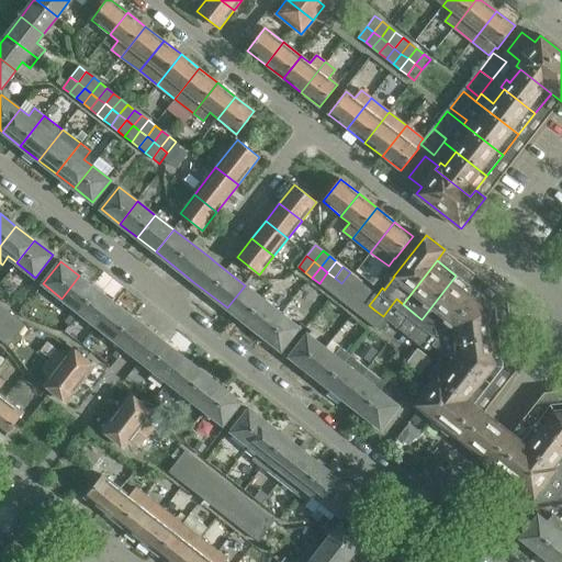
[(326,289),(335,278),(327,272),(319,283),(326,289)]
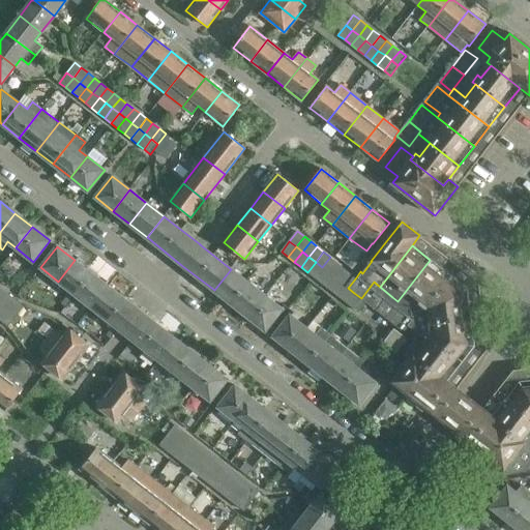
[(328,272),(336,262),(330,257),(322,267),(328,272)]
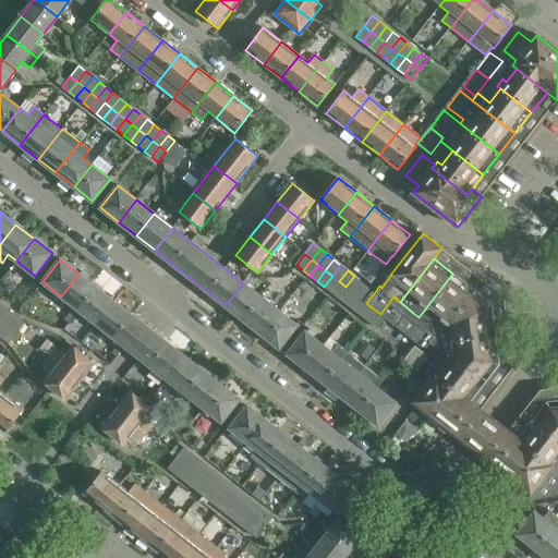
[(79,310),(96,288),(79,274),(61,296),(79,310)]
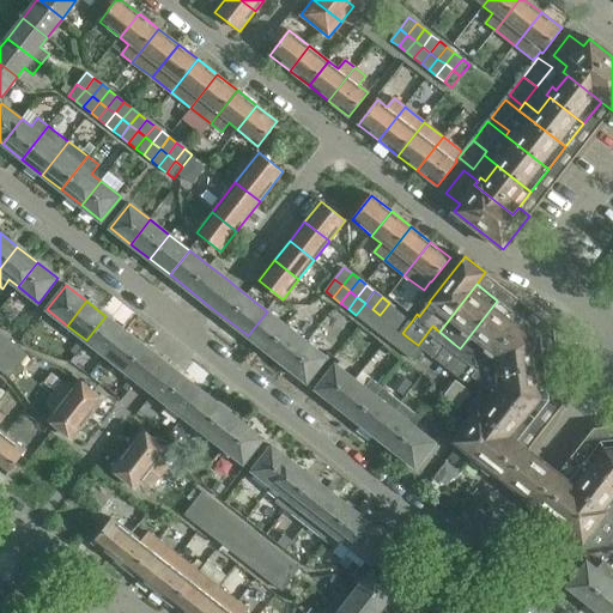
[(490,356),(519,317),(497,301),(460,349),(469,356),(459,370),(473,382),(478,377),(485,368),(481,364),(489,356),(490,356)]
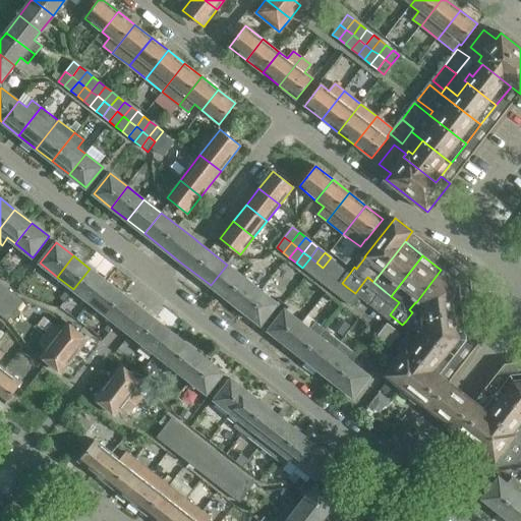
[(308,273),(316,263),(310,257),(302,268),(308,273)]
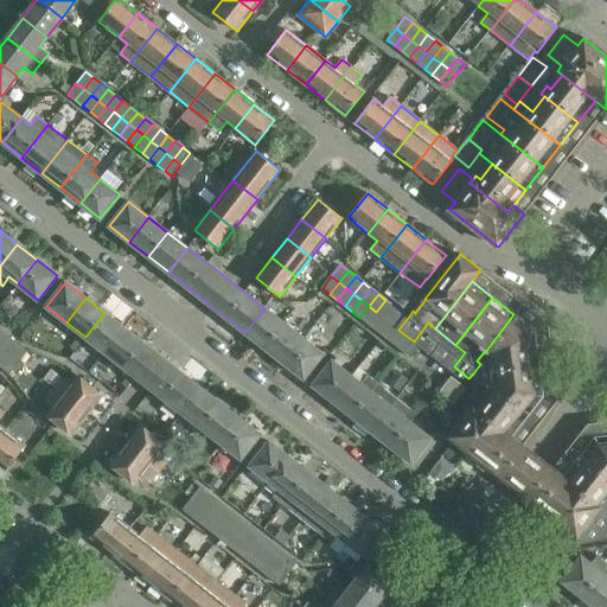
[(384,318),(393,306),(385,300),(376,312),(384,318)]
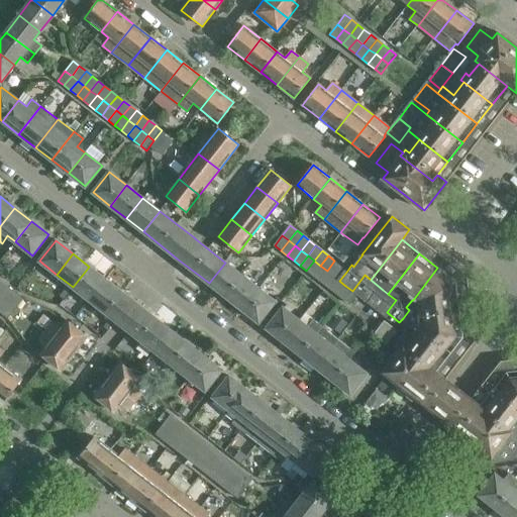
[(312,276),(320,266),(314,261),(306,271),(312,276)]
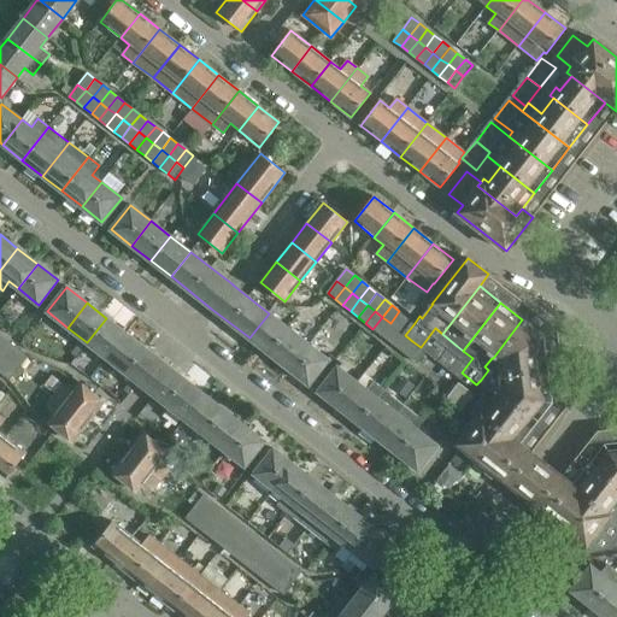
[(398,329),(407,317),(399,311),(391,323),(398,329)]
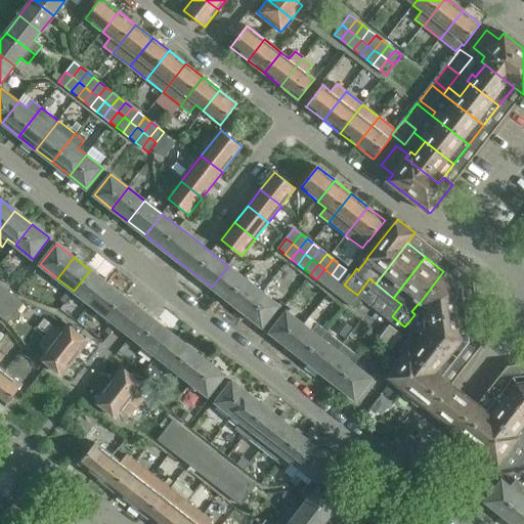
[(228,300),(245,278),(228,266),(212,287),(228,300)]
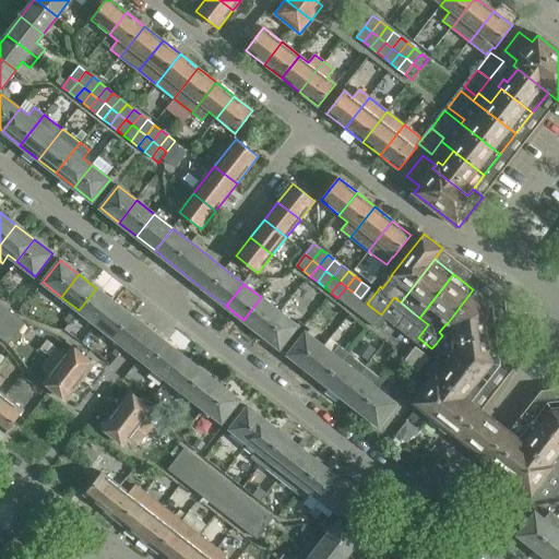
[(345,304),(354,293),(346,287),(337,298),(345,304)]
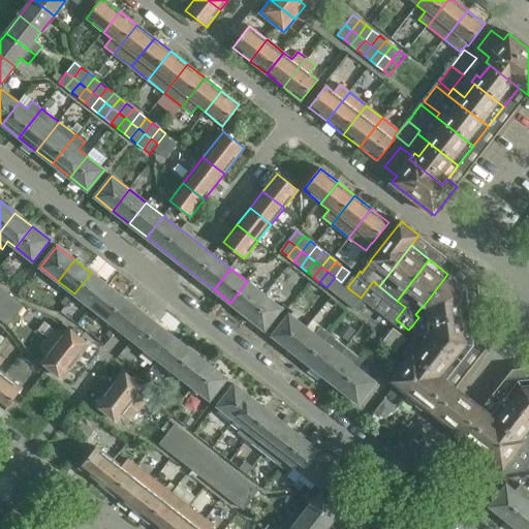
[(347,287),(355,277),(349,272),(341,282),(347,287)]
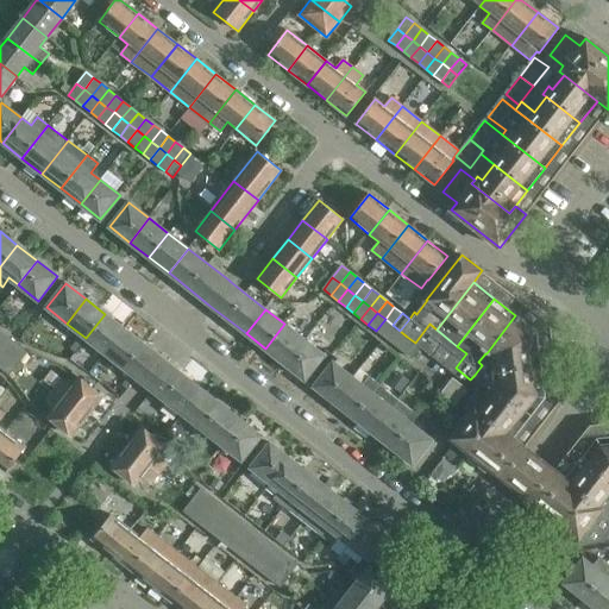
[(106,353),(125,330),(105,314),(86,338),(106,353)]
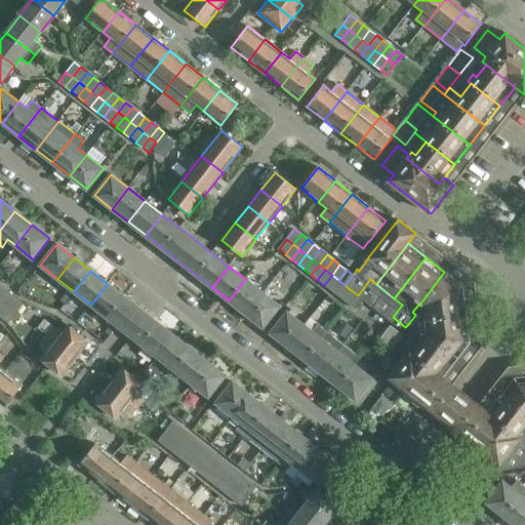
[(470,342),(462,286),(444,272),(419,305),(418,305),(412,312),(415,315),(409,323),(418,330),(423,334),(425,334),(456,360),(470,342)]
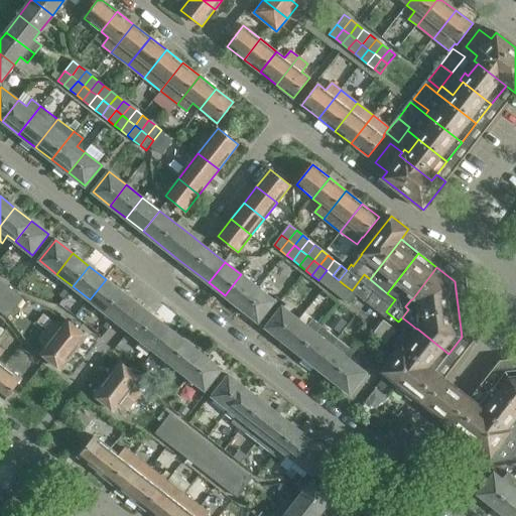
[(325,285),(333,275),(327,270),(318,280),(325,285)]
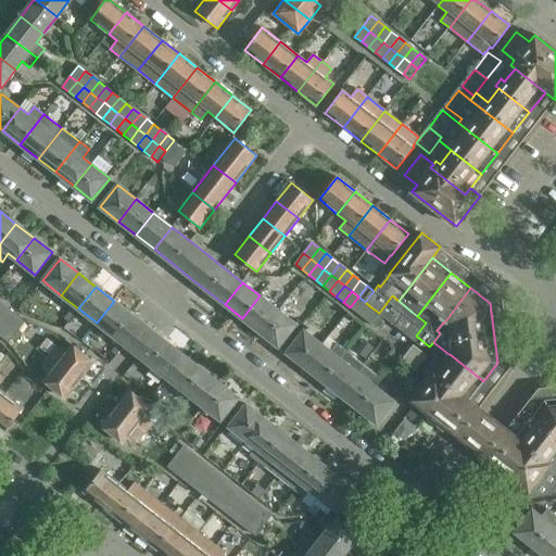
[(260,332),(277,310),(260,295),(242,318),(260,332)]
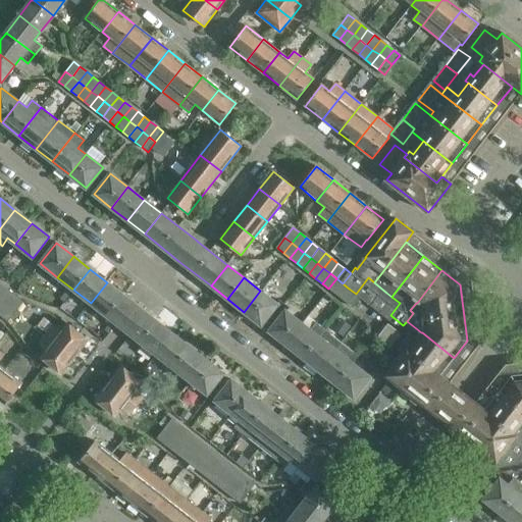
[(368,303),(380,288),(374,282),(368,277),(356,294),(362,298),(368,303)]
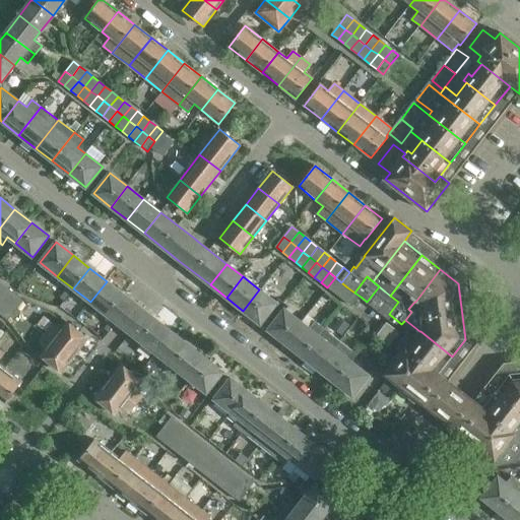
[(333,293),(341,282),(335,277),(327,287),(333,293)]
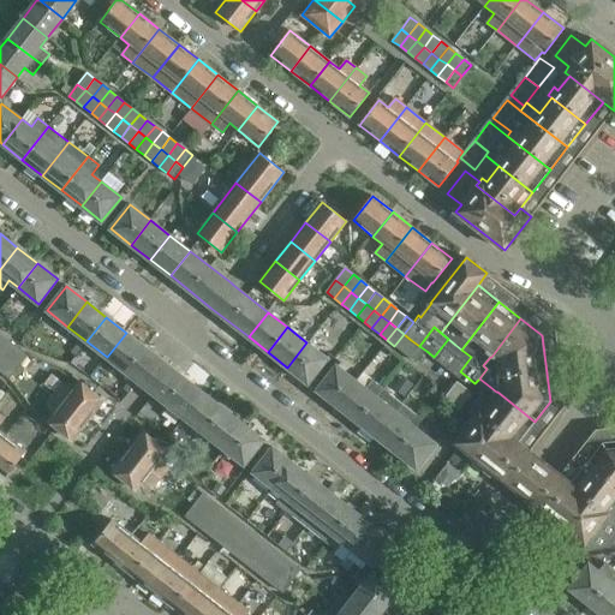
[(165,363),(157,357),(126,333),(107,357),(144,387),(185,418),(204,394),(165,363)]
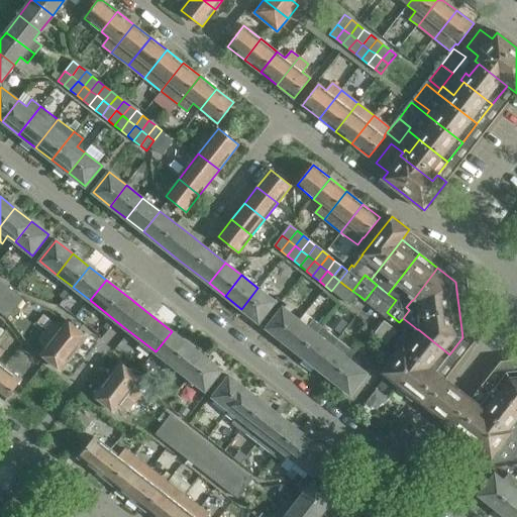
[(338,296),(345,286),(339,281),(331,291),(338,296)]
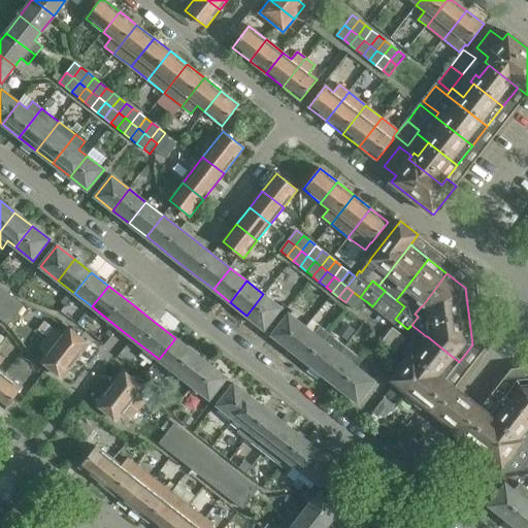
[(0,302),(3,305),(11,296),(5,291),(0,296),(0,302)]
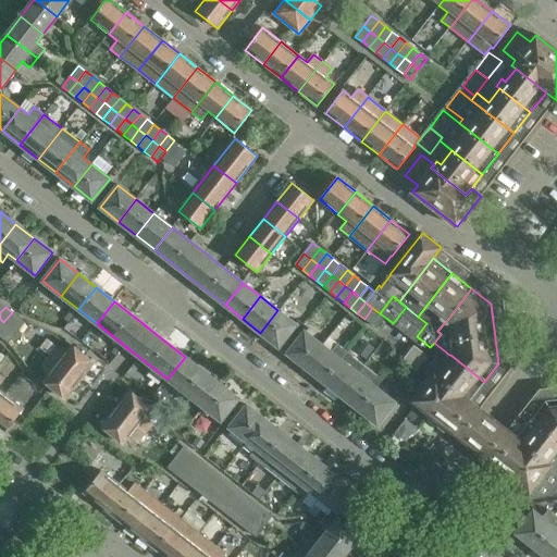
[(371,323),(380,313),(372,308),(364,319),(371,323)]
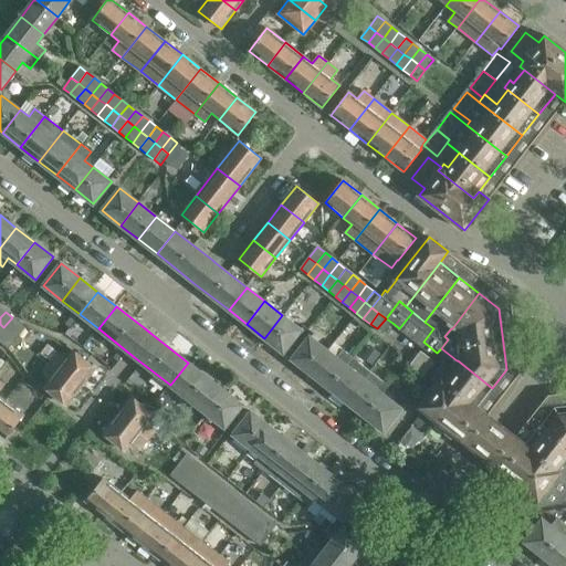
[(283,353),(301,329),(282,315),(264,338),(283,353)]
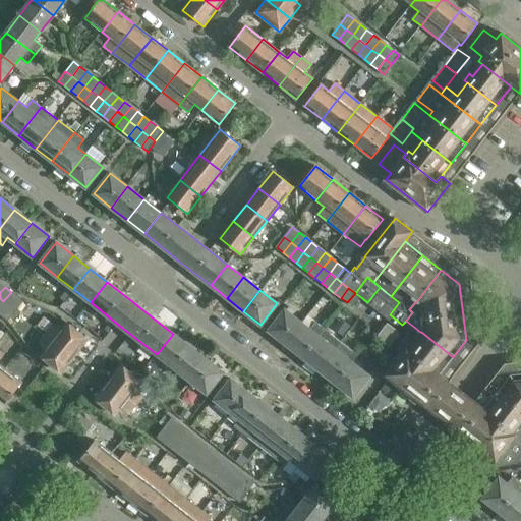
[(9,306),(17,297),(11,292),(3,301),(9,306)]
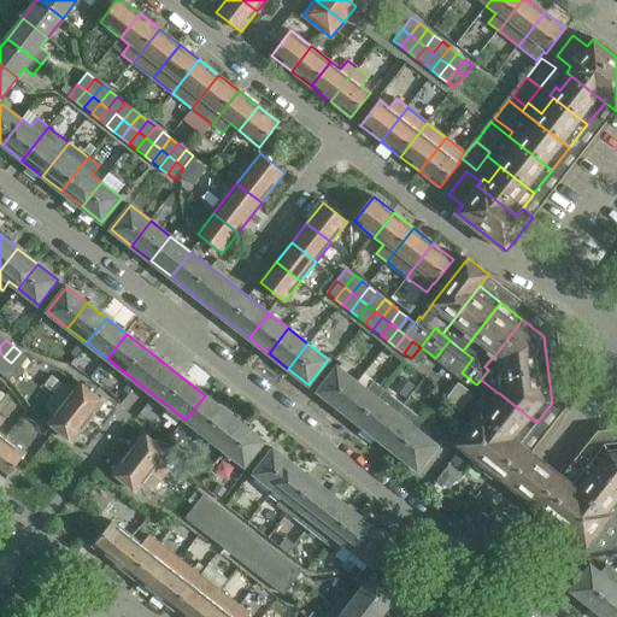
[(462,372),(472,358),(463,351),(457,346),(446,360),(462,372)]
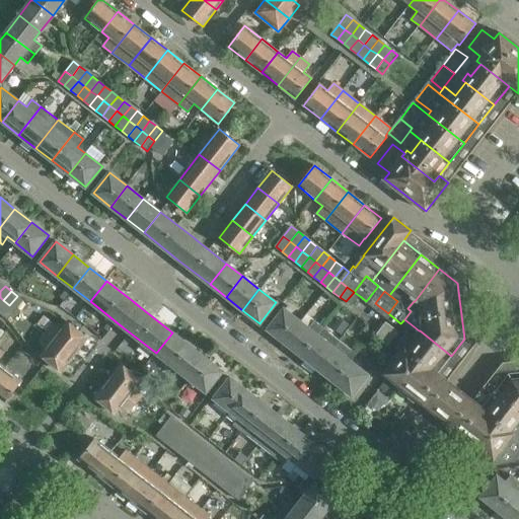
[(352,306),(360,296),(354,292),(346,301),(352,306)]
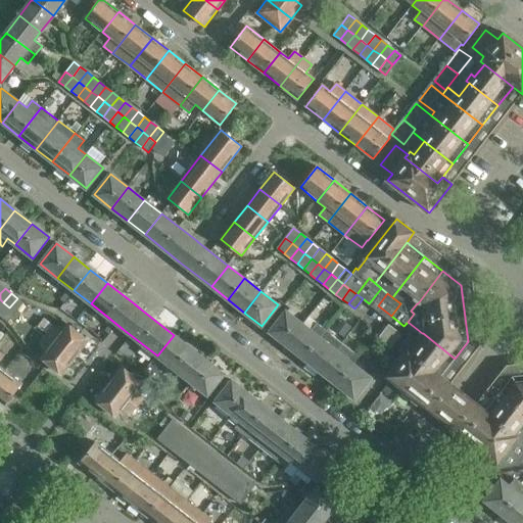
[(16,313),(24,302),(17,298),(9,307),(16,313)]
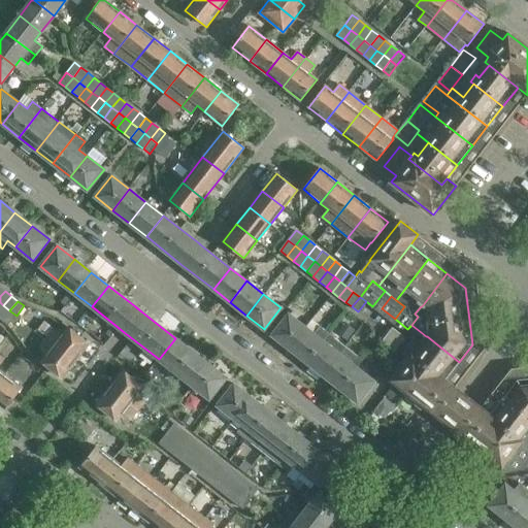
[(0,319),(2,321),(9,310),(3,305),(0,309),(0,319)]
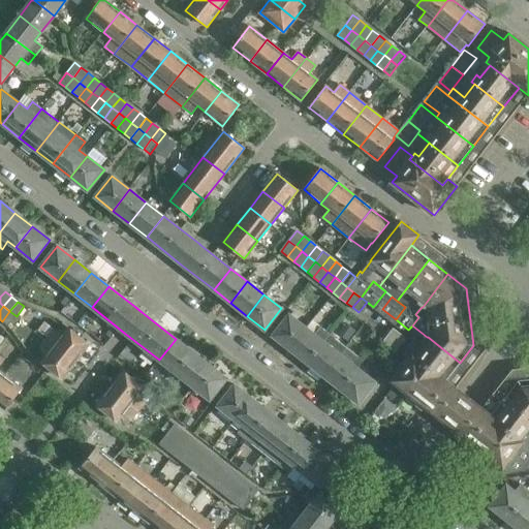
[(8,327),(17,316),(9,311),(2,321),(8,327)]
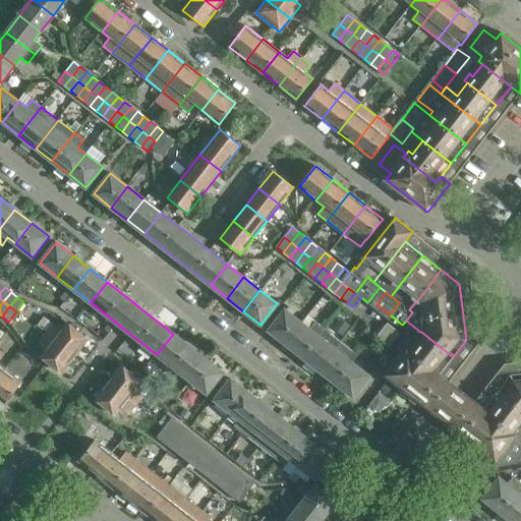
[(286,344),(302,324),(285,310),(269,331),(286,344)]
